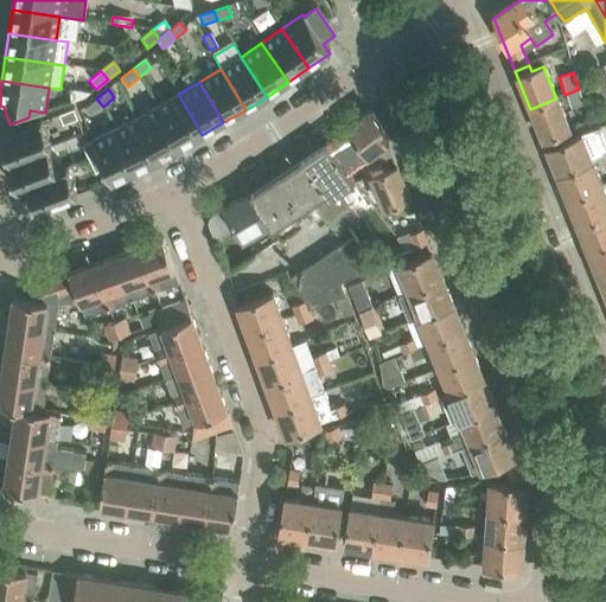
[(584,106),(579,89),(565,95),(569,109),(584,106)]
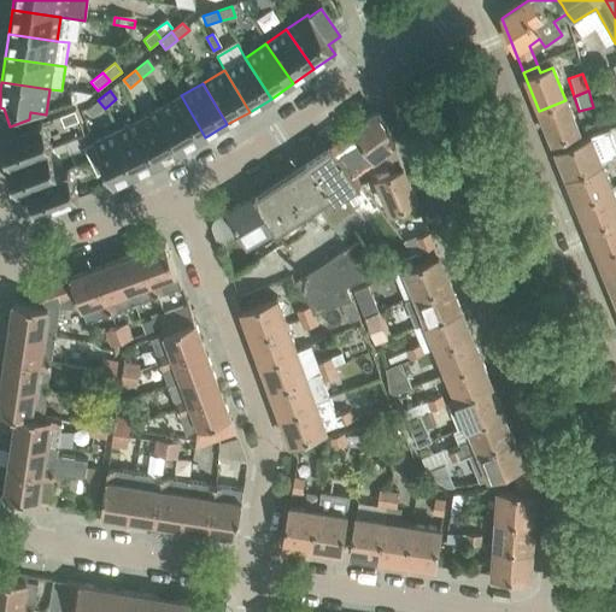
[(70,92),(71,106),(86,101),(92,95),(70,92)]
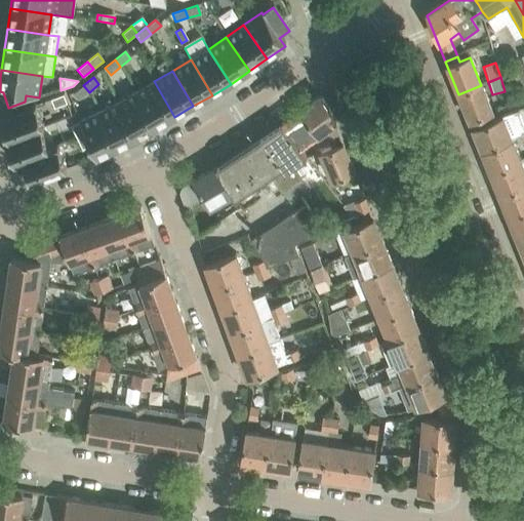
[(154,81),(136,91),(157,127),(174,117),(154,81)]
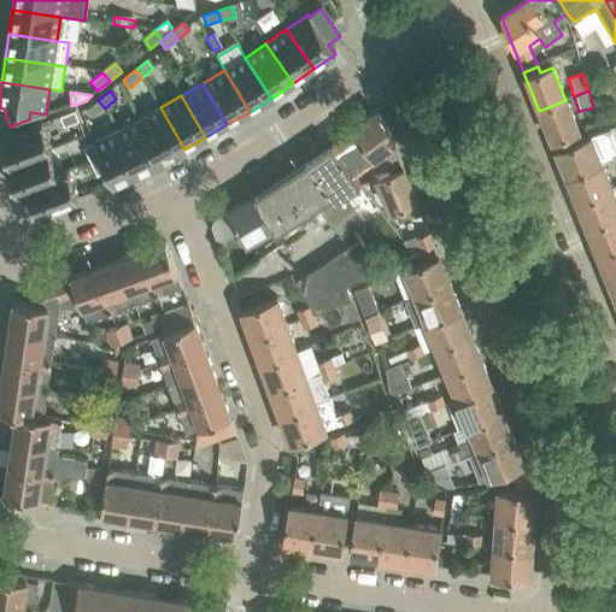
[(105,109),(98,100),(86,110),(93,118),(105,109)]
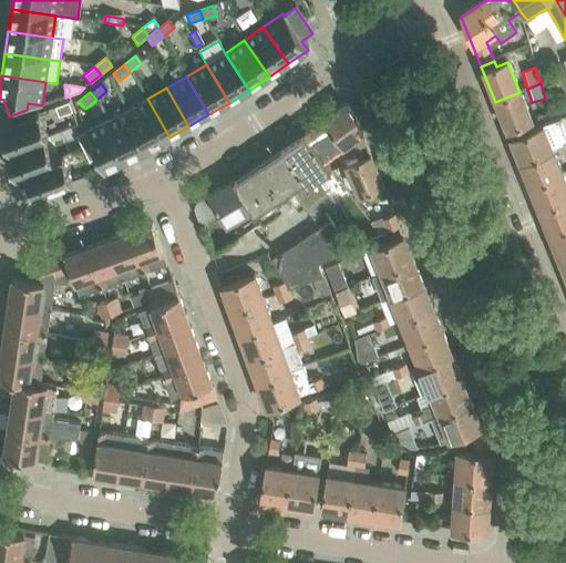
[(520,92),(495,102),(507,131),(531,122),(520,92)]
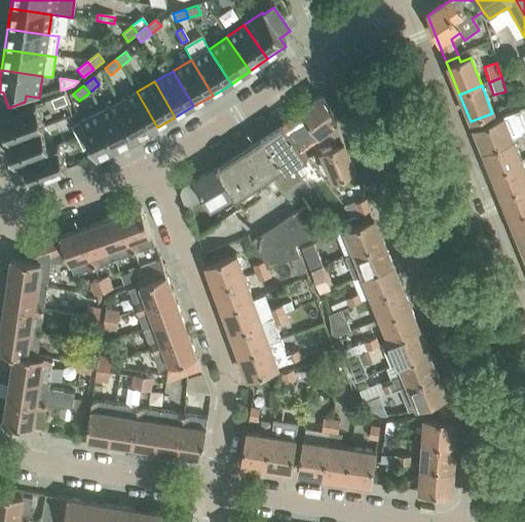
[(137,91),(117,103),(137,139),(157,127),(137,91)]
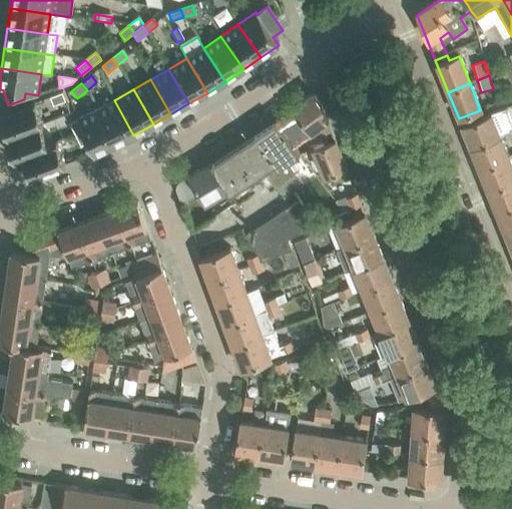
[(52,107),(65,102),(62,94),(49,98),(52,107)]
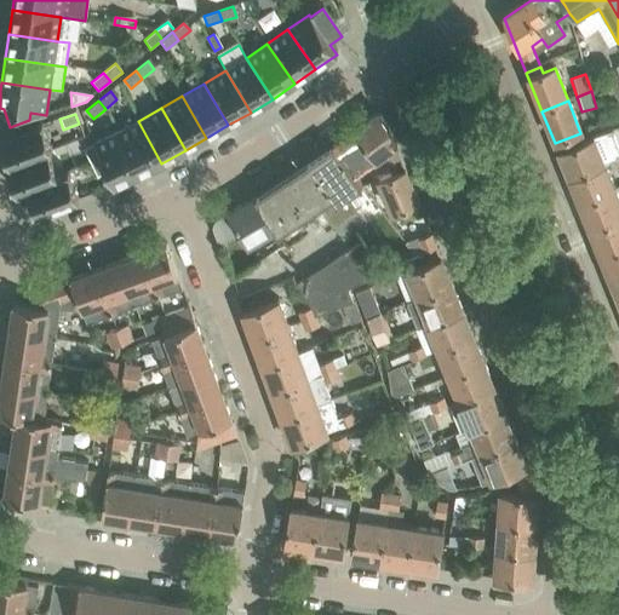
[(344,139),(365,168),(383,155),(391,174),(405,170),(388,130),(378,114),(344,139)]
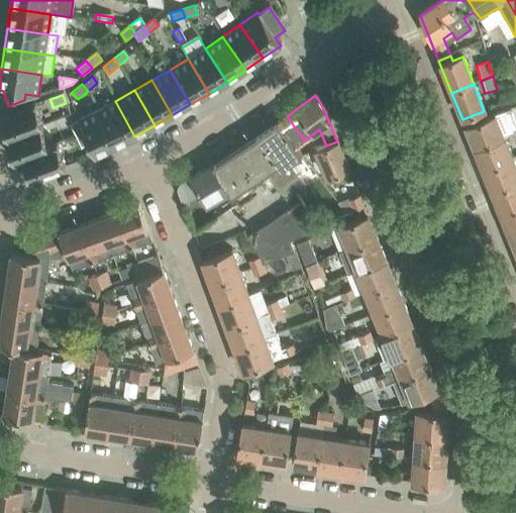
[(114,146),(134,136),(115,101),(97,110),(114,146)]
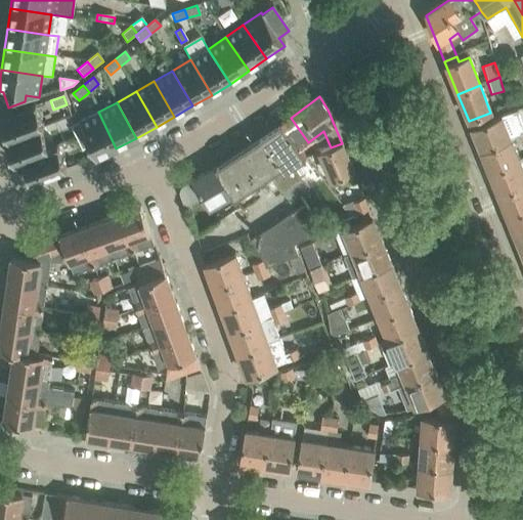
[(5,141),(5,142),(43,127),(36,106),(35,105),(0,119),(8,140),(5,141)]
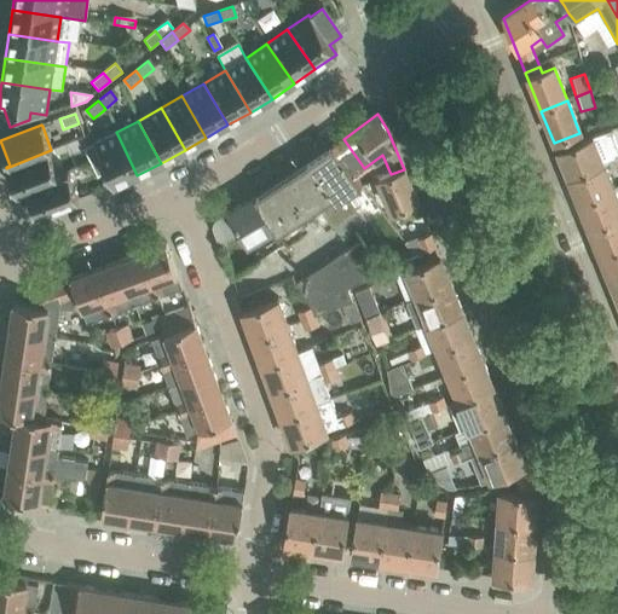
[(93,145),(100,160),(107,173),(114,186),(137,175),(116,132),(92,143),(93,145)]
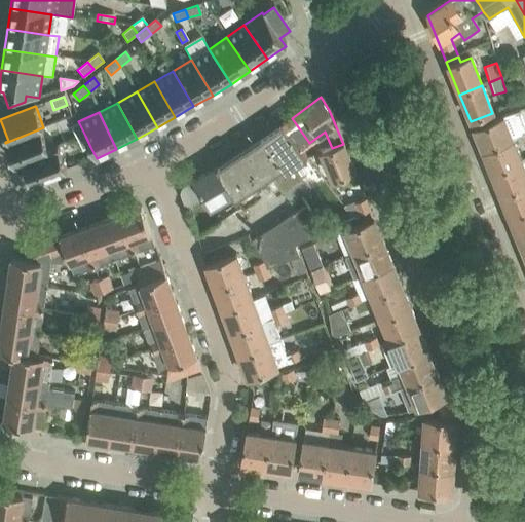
[(503,117),(474,128),(483,152),(513,140),(524,136),(524,135),(524,126),(519,112),(503,117)]
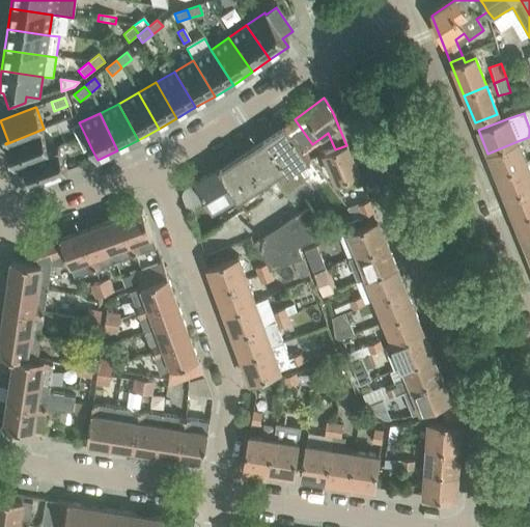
[(285,127),(303,151),(312,144),(295,119),(285,127)]
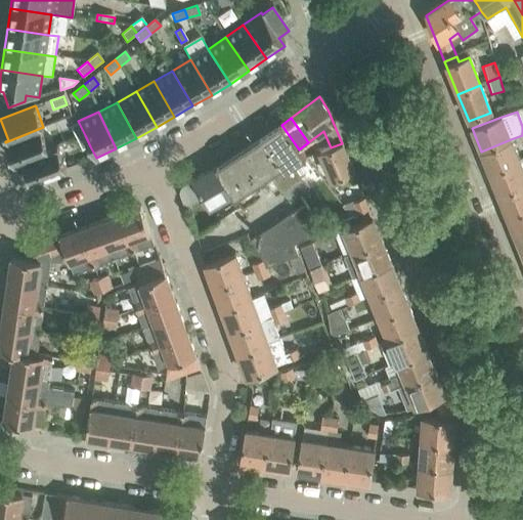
[(71,127),(76,139),(85,135),(79,123),(71,127)]
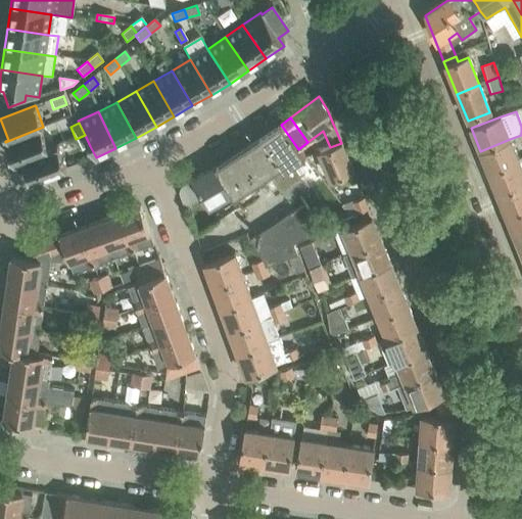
[(280,125),(259,139),(261,141),(293,189),(300,199),(311,192),(303,182),(293,168),(305,158),(298,149),(281,125),(280,124),(279,125),(280,125)]
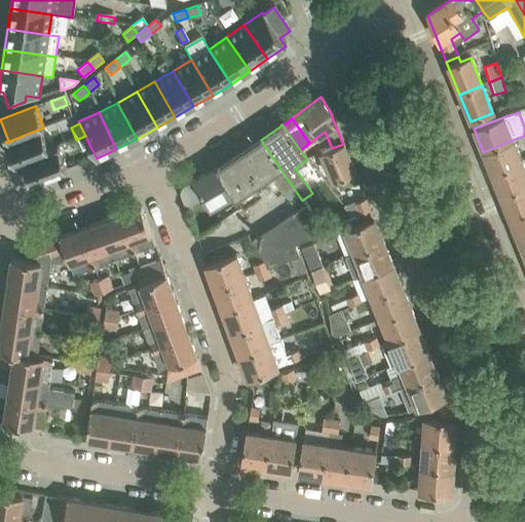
[(44,128),(43,127),(5,143),(13,164),(58,147),(48,150),(41,129),(44,128)]
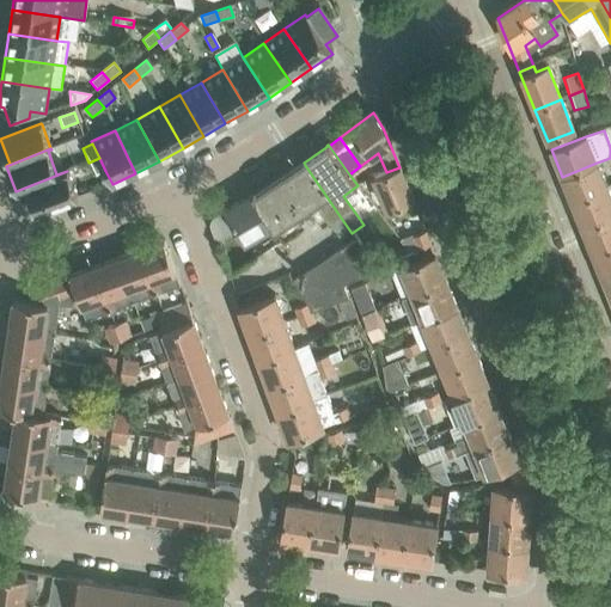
[(96,176),(105,171),(99,158),(89,163),(96,176)]
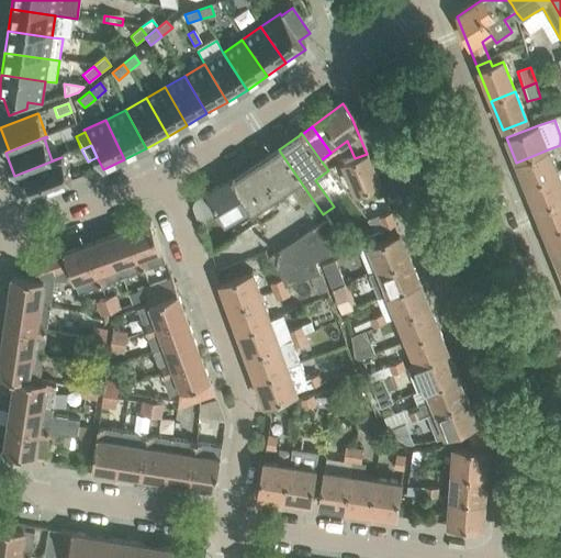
[(232,180),(231,180),(231,181),(248,210),(250,215),(289,189),(303,211),(305,210),(312,221),(323,214),(315,203),(280,152),(279,149),(240,175),(232,180)]
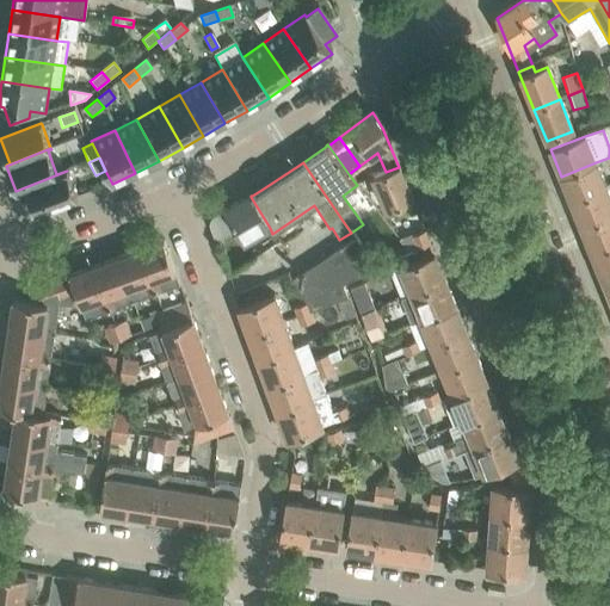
[(596,162),(561,177),(571,202),(605,189),(596,162)]
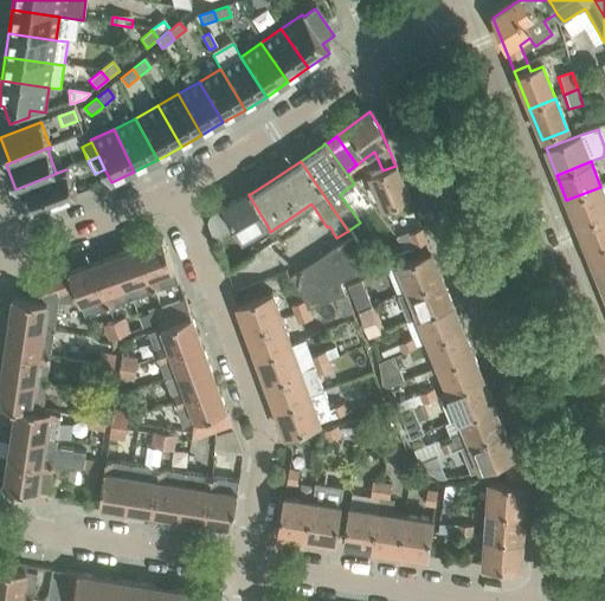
[(396,166),(383,170),(371,175),(384,208),(409,199),(396,166)]
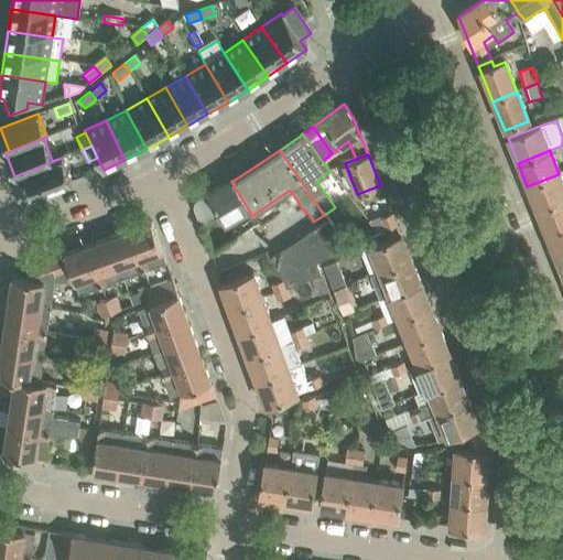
[(71,182),(62,158),(14,176),(14,178),(24,173),(33,196),(71,182)]
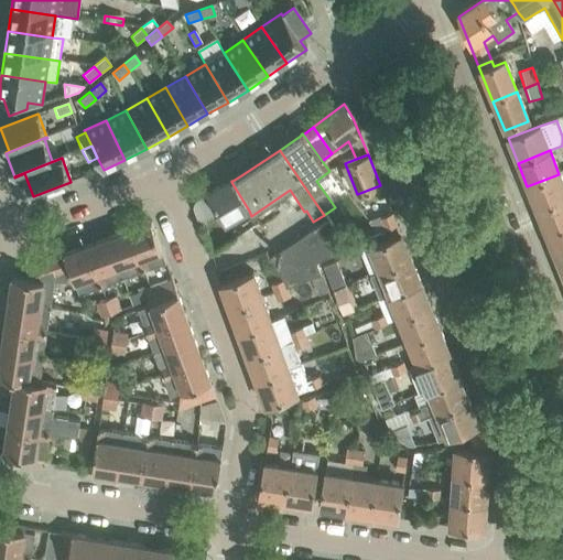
[(562,198),(562,183),(559,174),(527,186),(537,211),(562,198)]
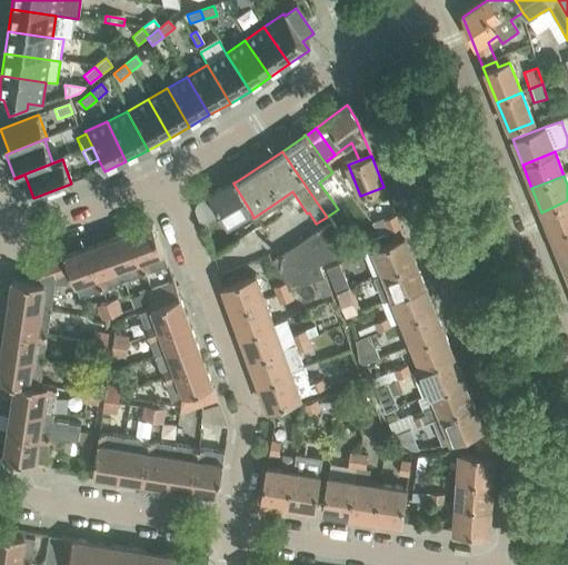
[(195,209),(195,211),(195,212),(195,214),(200,228),(221,216),(227,227),(251,212),(233,184),(210,197),(199,204),(198,204),(197,205),(196,207),(195,208),(195,209)]
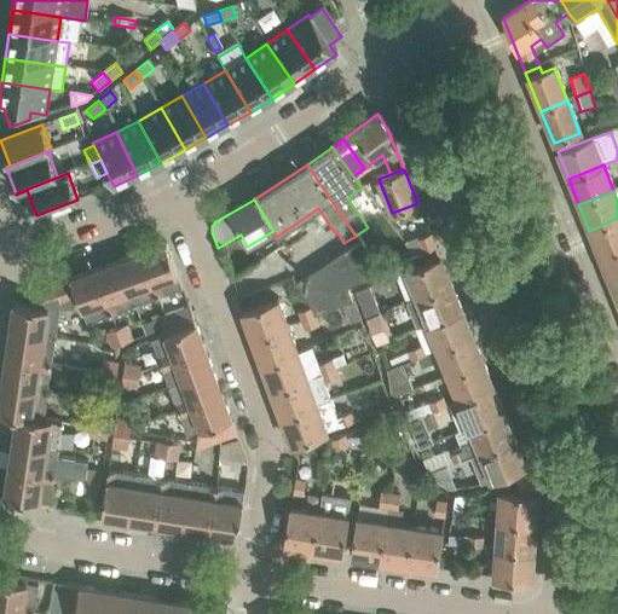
[(617,218),(589,231),(600,256),(617,248),(617,218)]
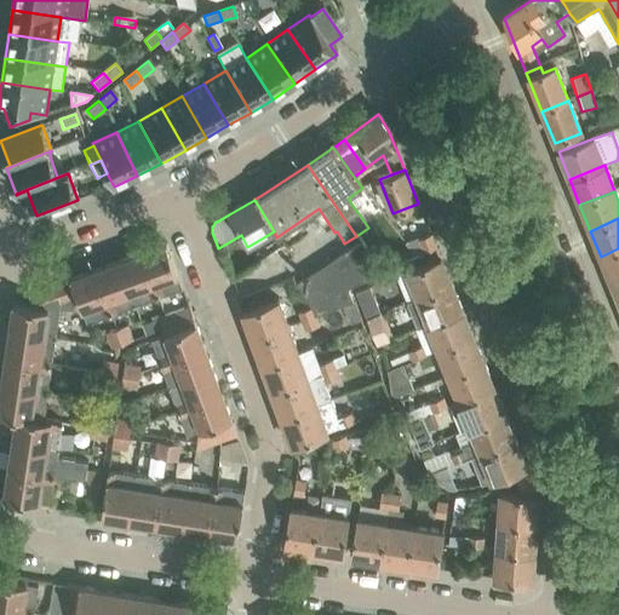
[(418,241),(406,246),(413,256),(422,252),(436,247),(431,235),(418,241)]
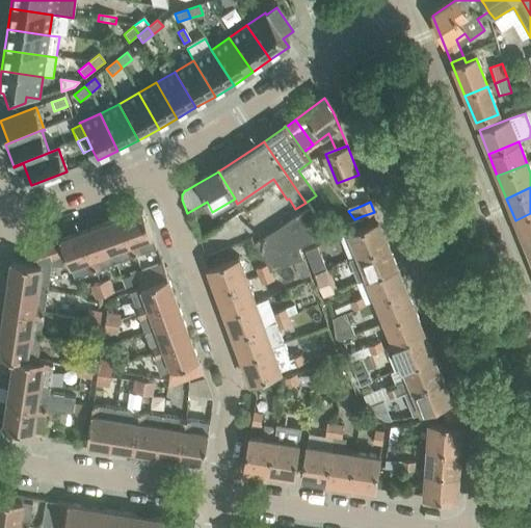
[(253,246),(266,266),(267,266),(270,273),(300,262),(296,249),(326,238),(309,210),(253,246)]
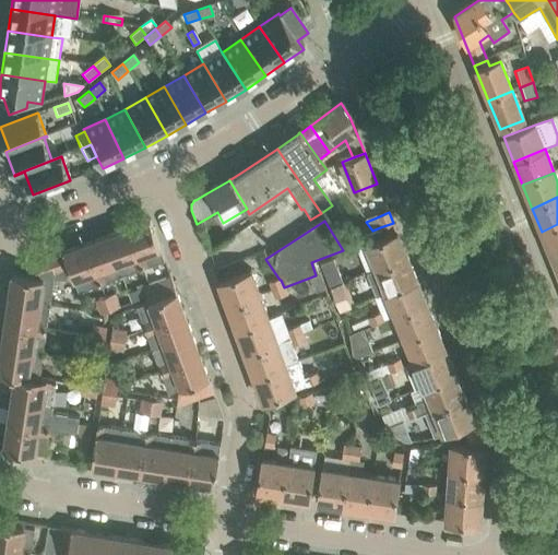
[(164,261),(150,222),(128,231),(142,270),(164,261)]
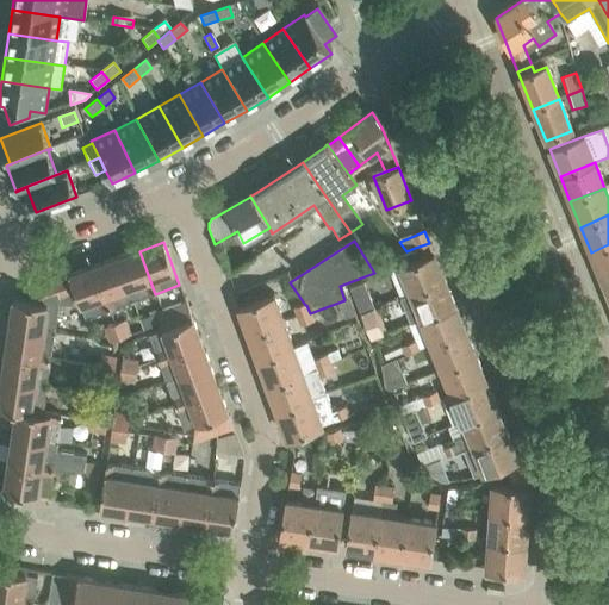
[(415,248),(417,254),(432,249),(429,243),(415,248)]
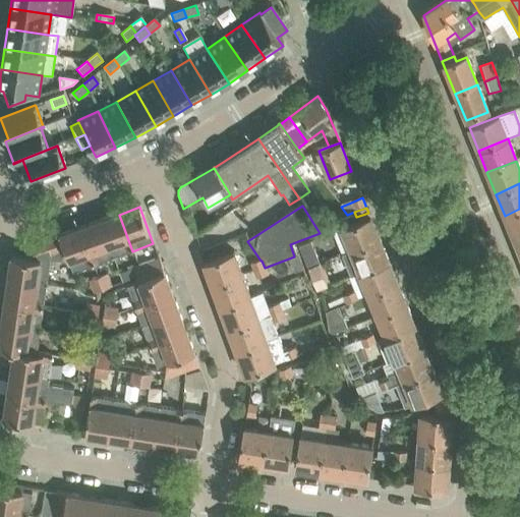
[(519,234),(519,209),(505,216),(513,237),(519,234)]
